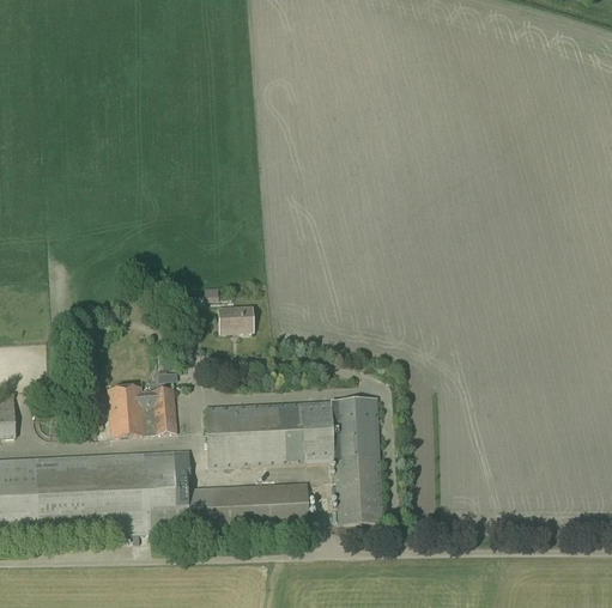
[(224,298),(224,287),(210,287),(210,299),(224,298)]
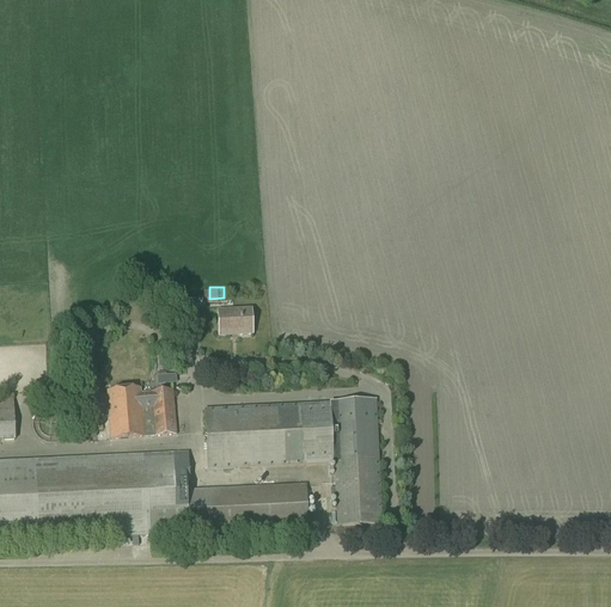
[(220,332),(254,331),(252,306),(219,307),(220,332)]
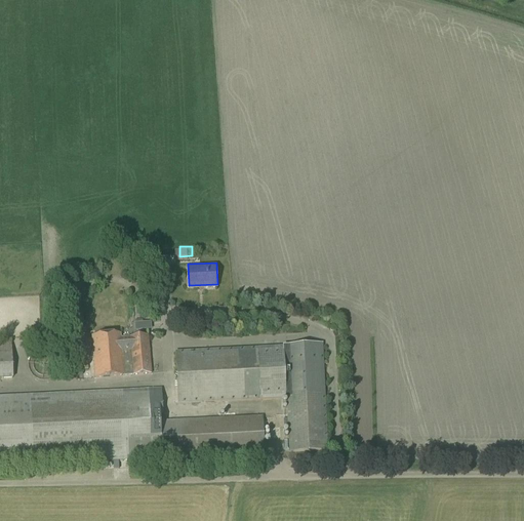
[(121,334),(121,330),(92,332),(96,374),(132,371),(133,371),(151,370),(148,332),(121,334)]
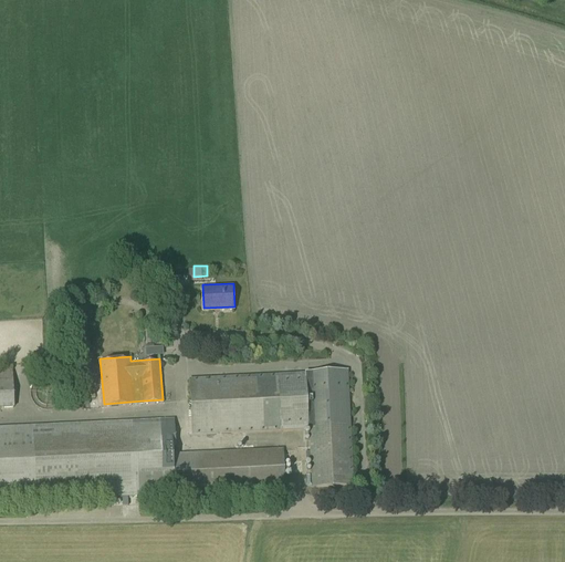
[(354,482),(351,420),(348,366),(189,375),(191,432),(310,425),(312,485),(354,482)]
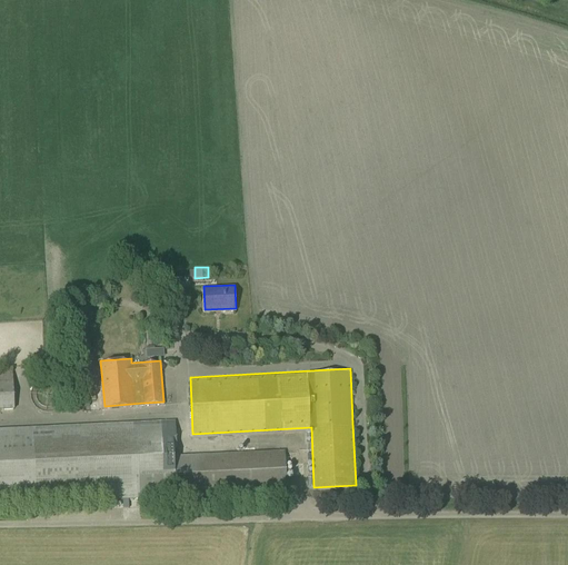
[(0,406),(20,406),(19,376),(0,376),(0,406)]
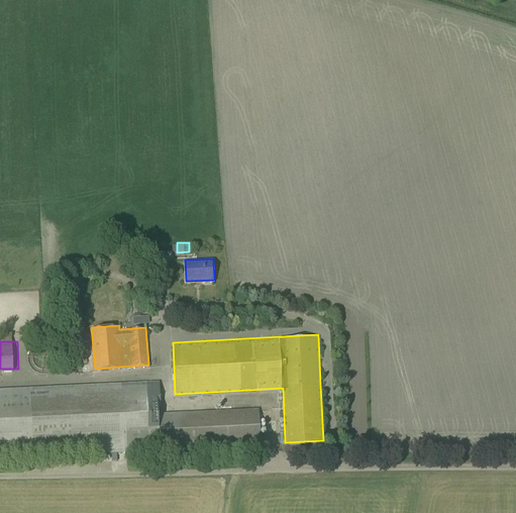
[(160,411),(158,380),(31,386),(0,388),(0,455),(34,453),(108,450),(108,452),(112,451),(113,458),(117,458),(117,451),(121,451),(121,449),(262,443),(260,406),(160,411)]
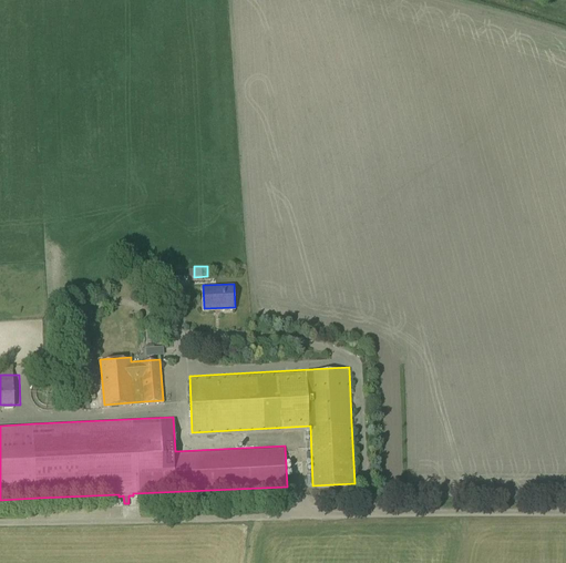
All buildings are outlined.
